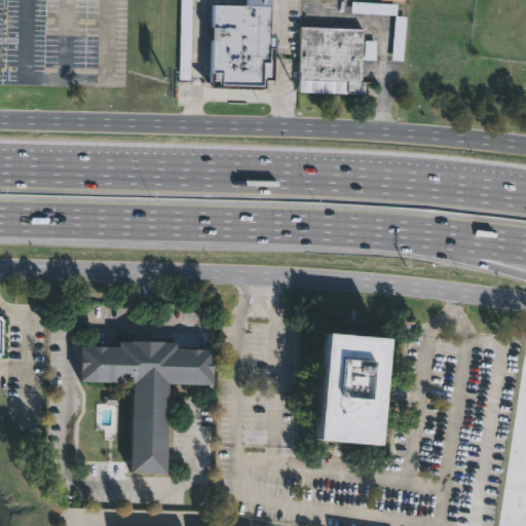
[(181,0),(181,80),(192,80),(192,0),(181,0)]
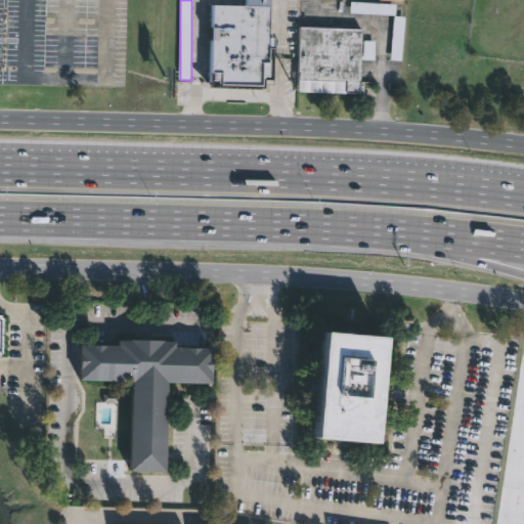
[(273,36),(273,46),(267,46),(266,83),(219,82),(219,81),(210,81),(212,3),(245,4),(245,0),(268,0),(268,35),(273,36)]
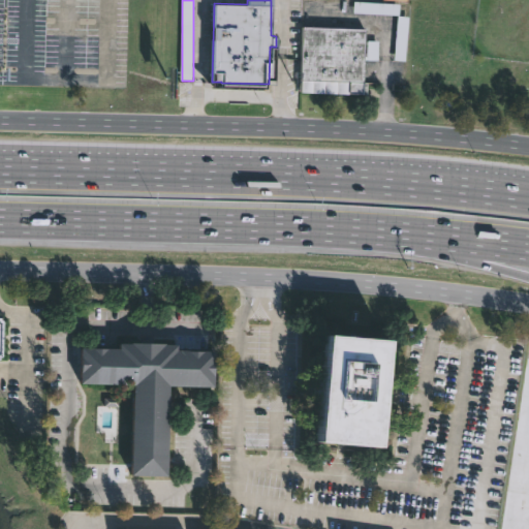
[(399,5),(353,4),(353,14),(399,16),(399,5)]
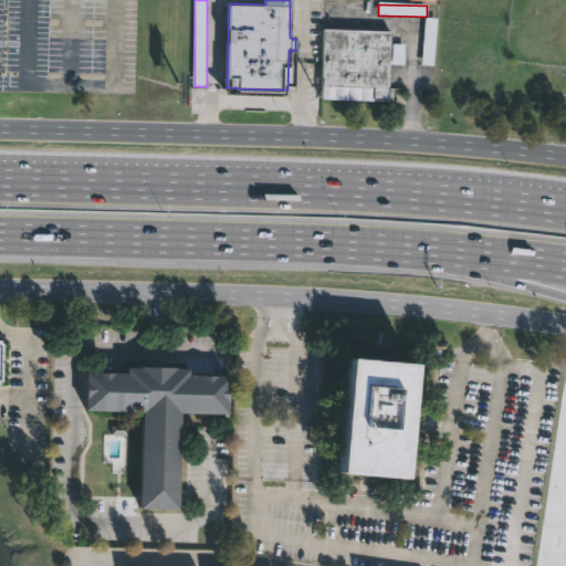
[(436,65),(436,20),(425,20),(425,65),(436,65)]
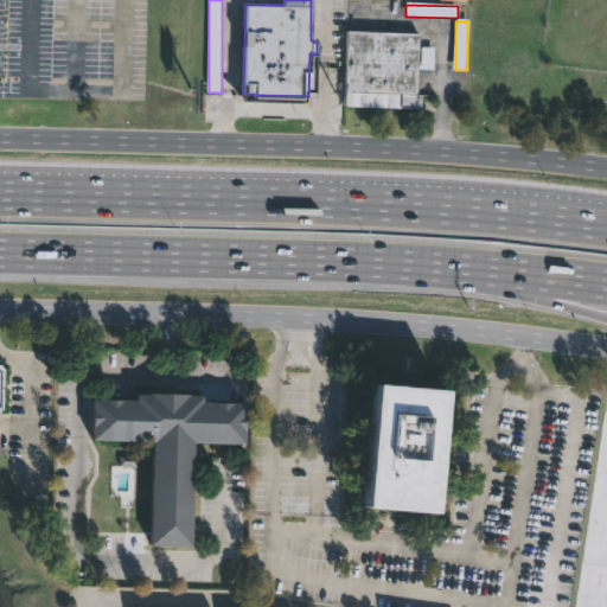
[(422,106),(422,109),(345,106),(347,31),(419,34),(416,96),(422,96),(422,106)]
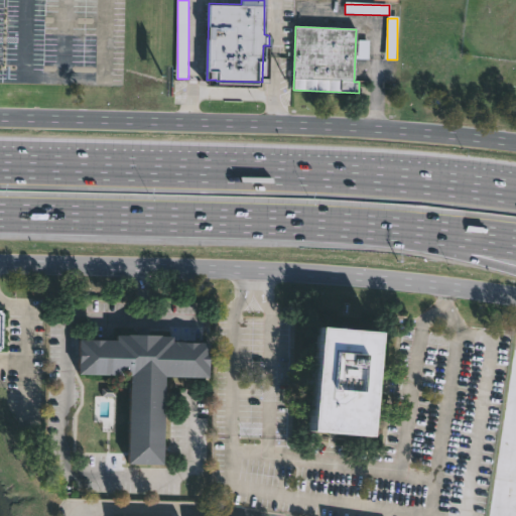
[(374,389),(370,436),(308,431),(318,325),(379,330),(374,389)]
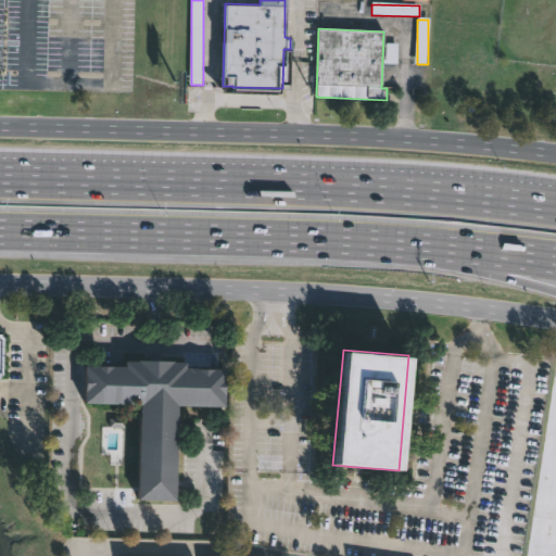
[(184,364),(184,366),(225,367),(224,405),(176,405),(175,500),(137,498),(138,404),(84,403),(84,364),(124,365),(124,359),(184,361),(184,364)]
